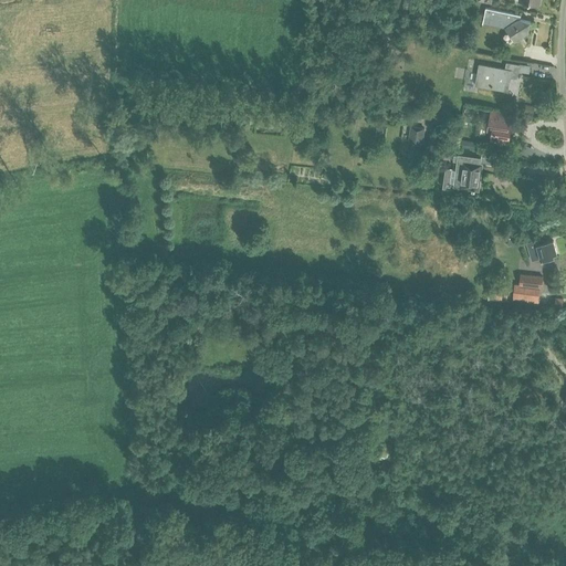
[(530,31),(532,20),(522,19),(522,14),(486,8),(483,23),(505,27),(516,41),(530,31)]
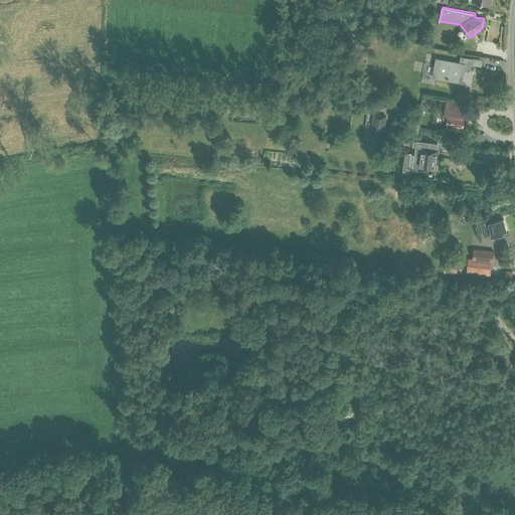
[(472,67),(474,58),(461,56),(460,62),(437,58),(434,76),(459,81),(460,74),(464,75),(466,66),(472,67)]
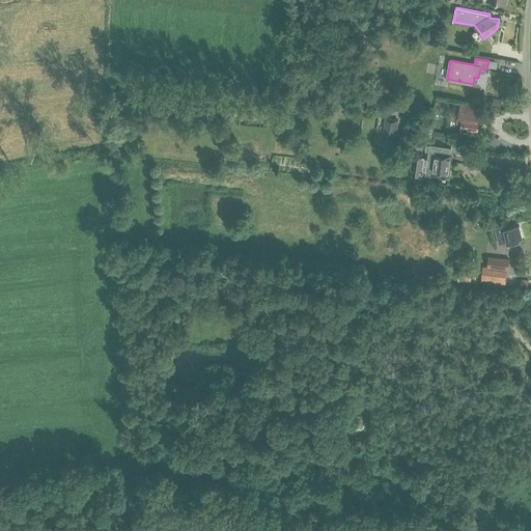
[(385,94),(382,87),(370,92),(373,100),(385,94)]
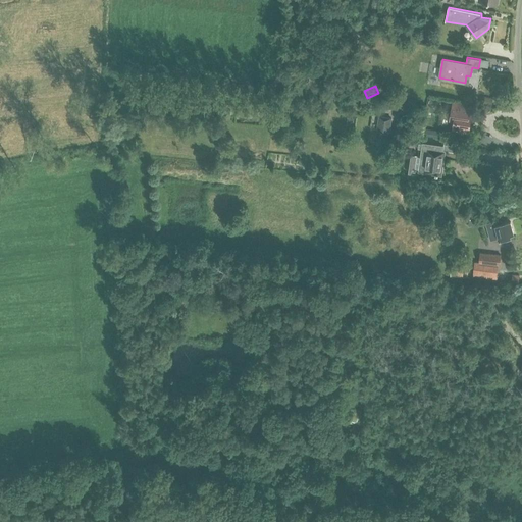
[(480,96),(479,104),(494,106),(496,99),(480,96)]
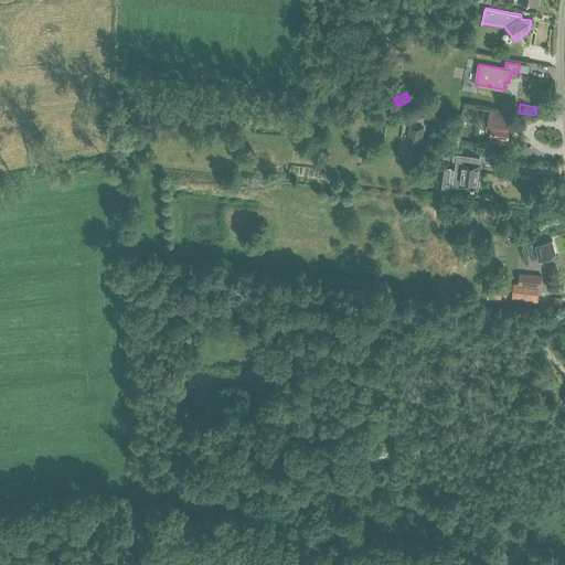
[(491,110),(488,130),(491,131),(490,141),(508,145),(511,128),(508,128),(510,115),(491,110)]
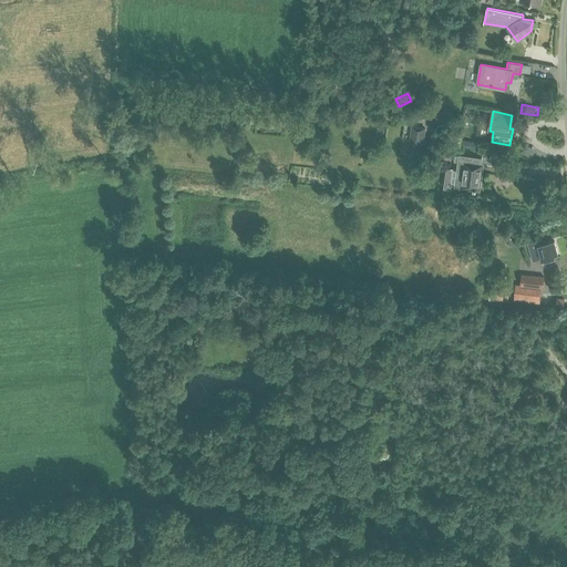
[(410,151),(423,152),(426,130),(413,127),(410,151)]
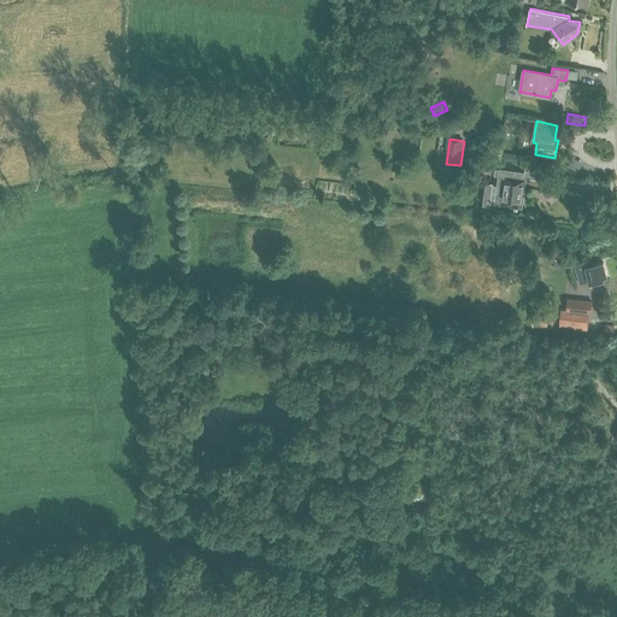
[(501,172),(497,206),(522,210),(527,182),(524,182),(524,176),(501,172)]
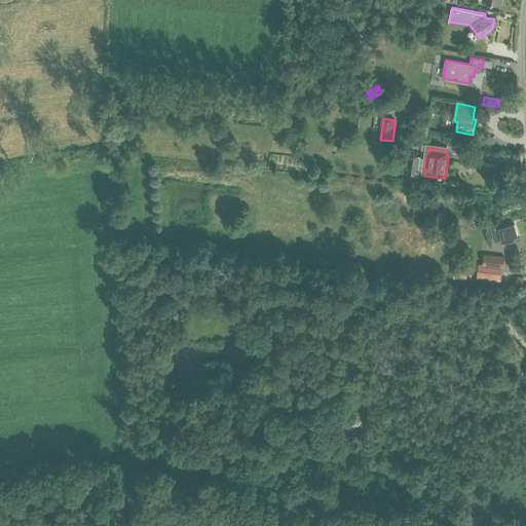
[(514,223),(499,227),(498,224),(490,226),(495,242),(502,239),(503,242),(512,239),(511,237),(518,235),(514,223)]
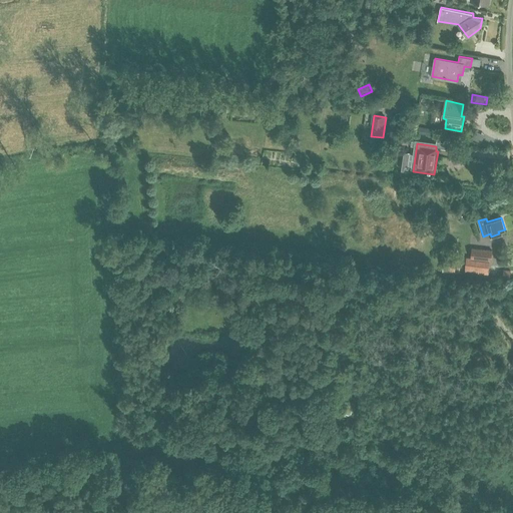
[(493,250),(473,249),(472,260),(469,259),(468,271),(489,273),(490,262),(492,262),(493,250)]
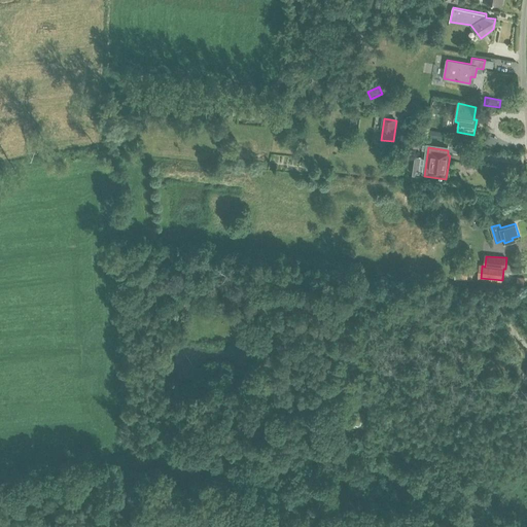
[(473,262),(459,260),(458,276),(471,278),(473,262)]
